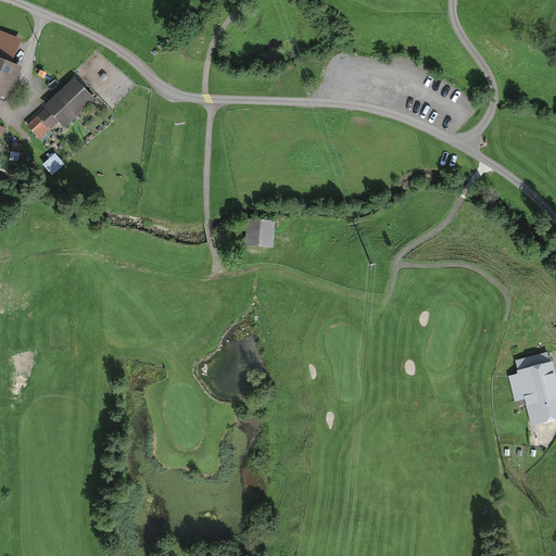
[(21,38),(0,28),(0,92),(10,97),(23,65),(11,61),(21,38)]
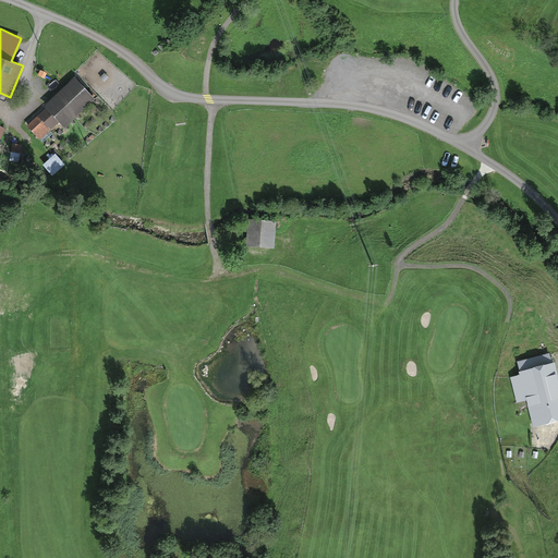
[(95,98),(74,77),(44,106),(46,108),(26,125),(40,141),(60,122),(64,126),(95,98)]
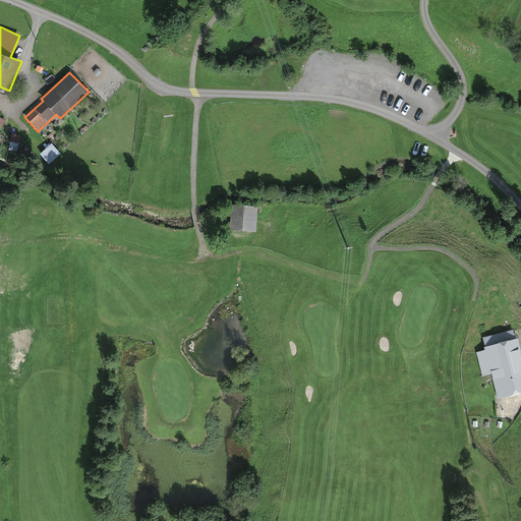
[(53,145),(41,155),(50,165),(61,155),(53,145)]
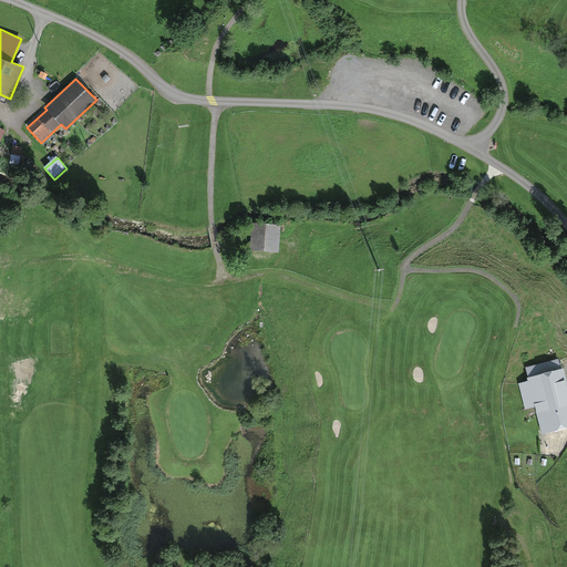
[(281,225),(253,222),(249,248),(279,251),(281,225)]
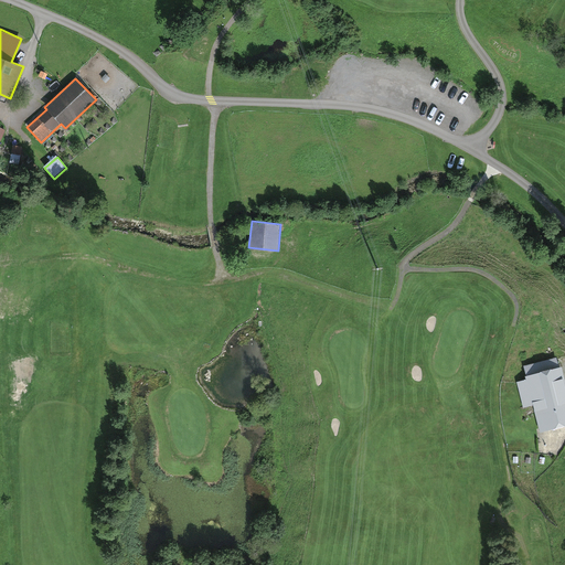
[(564,388),(561,371),(516,382),(523,406),(534,403),(541,427),(564,420),(564,388)]
